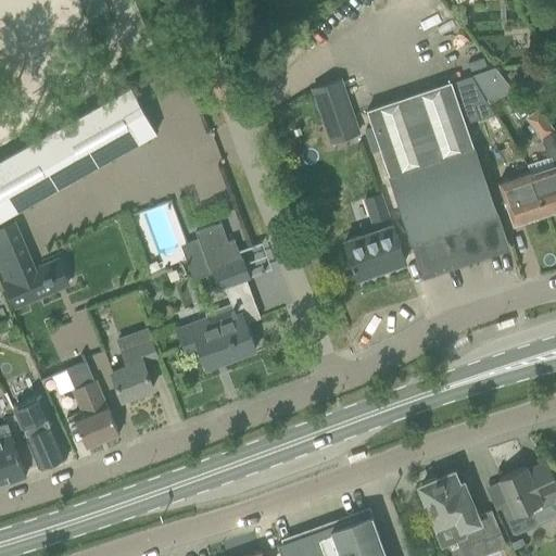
[(103,0),(79,0),(88,20),(109,12),(103,0)]
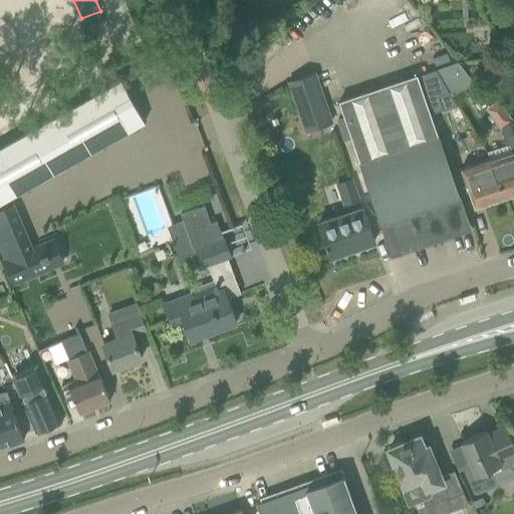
[(446,52),(432,57),(435,65),(449,60),(446,52)]
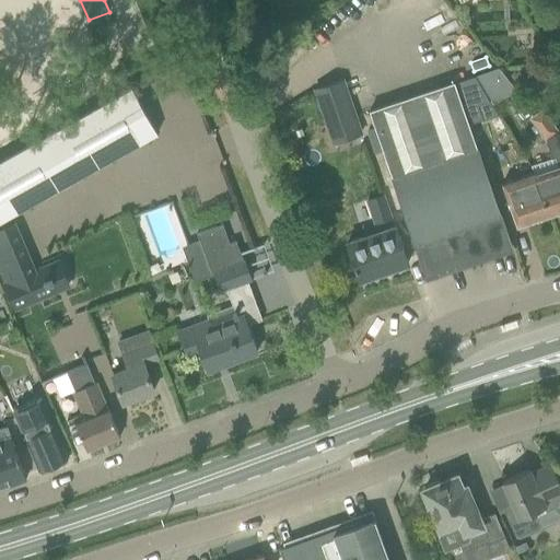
[(496,69),(488,71),(504,95),(512,90),(515,89),(498,68),(496,69)]
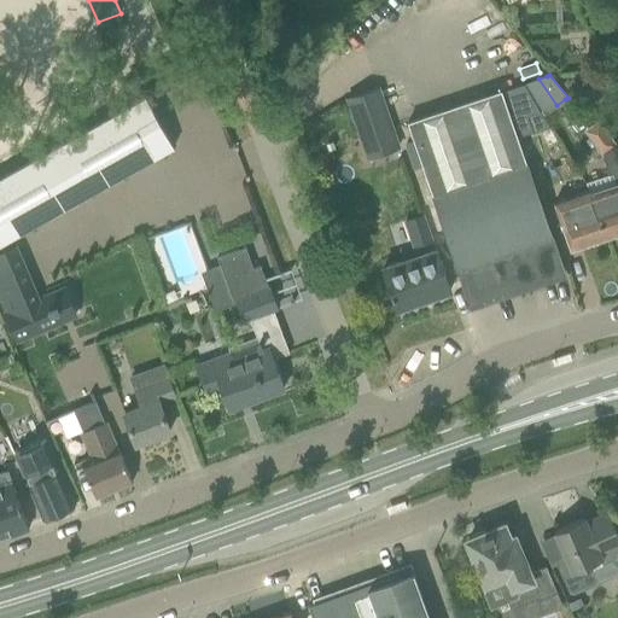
[(573,99),(583,91),(572,79),(563,87),(573,99)]
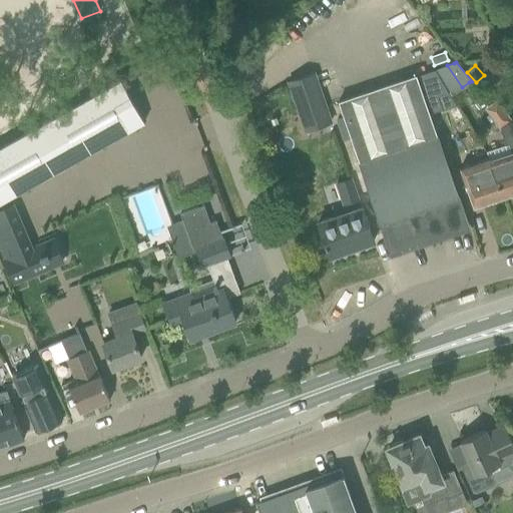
[(330,120),(312,70),(287,79),(293,96),(294,96),(299,109),(298,109),(299,114),(301,113),(304,123),(303,123),(305,129),(330,120)]
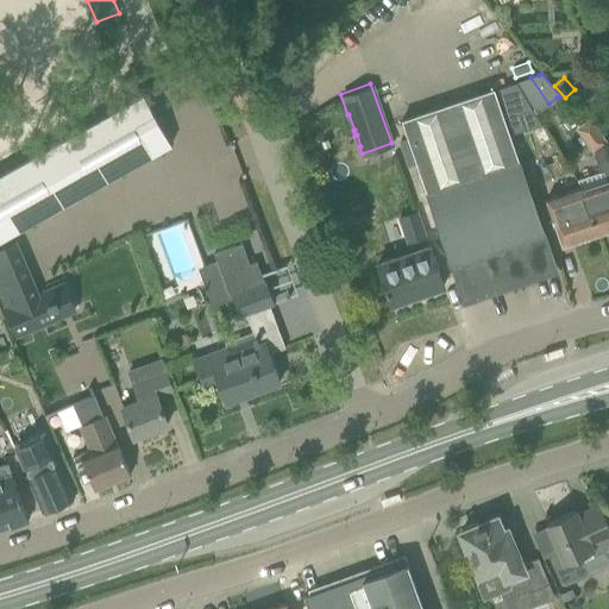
[(515,83),(494,90),(509,136),(523,131),(518,114),(532,110),(515,83)]
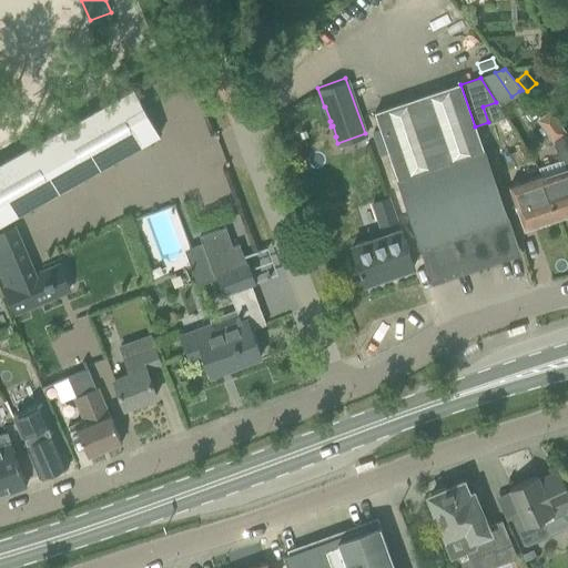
[(375,112),(425,261),(433,282),(518,252),(511,232),(475,127),(460,84),(459,83),(375,112)]
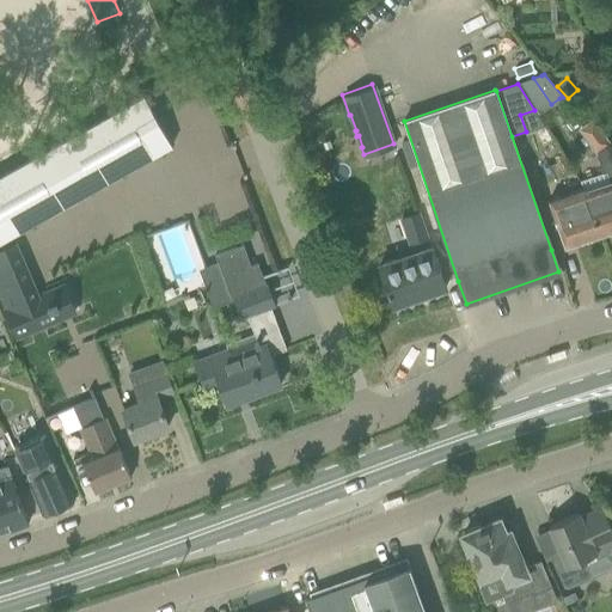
[(0,240),(172,146),(145,96),(0,175),(0,240)]
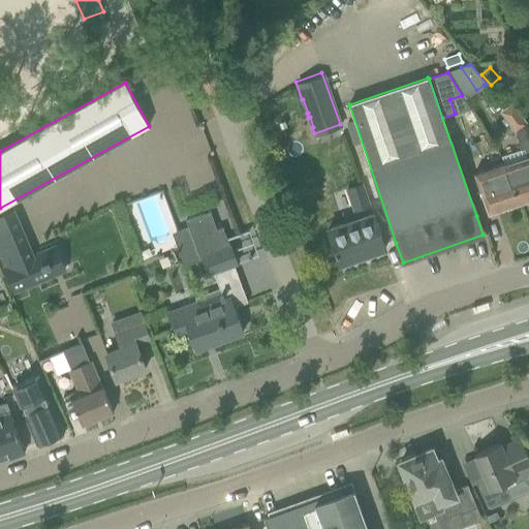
[(528,125),(514,103),(500,114),(515,133),(520,150),(524,149),(527,157),(506,164),(505,163),(503,164),(507,172),(518,204),(528,198),(528,125)]
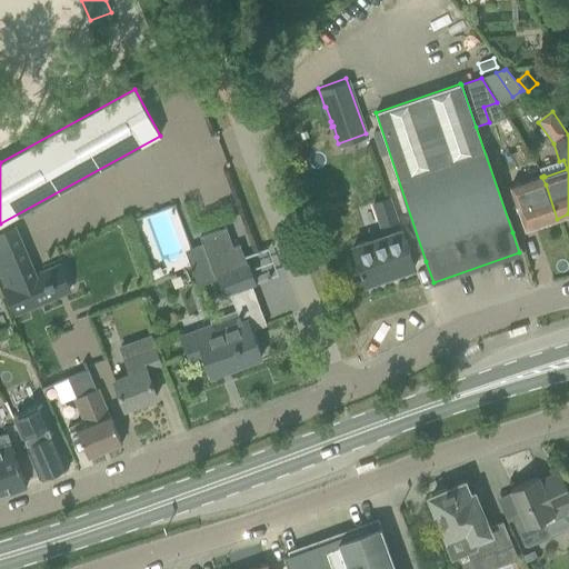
[(513,196),(518,209),(525,229),(557,219),(546,185),(541,177),(510,187),(513,196)]
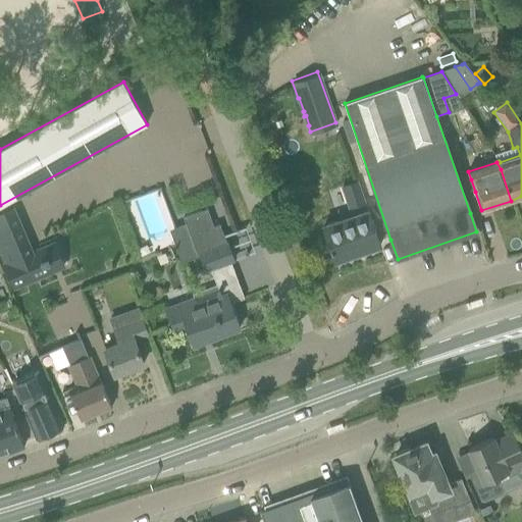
[(356,183),(338,188),(346,210),(363,204),(356,183)]
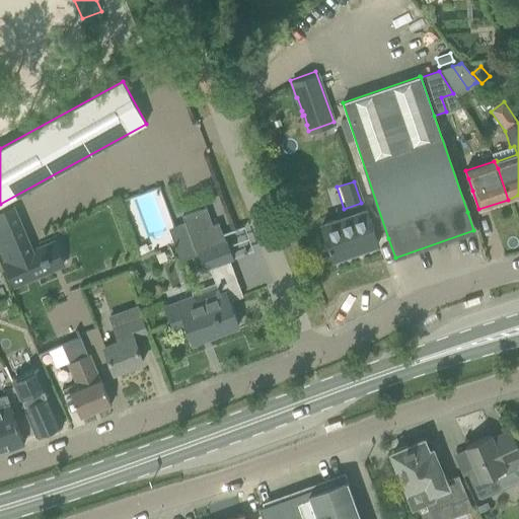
[(207,201),(212,219),(223,216),(219,198),(207,201)]
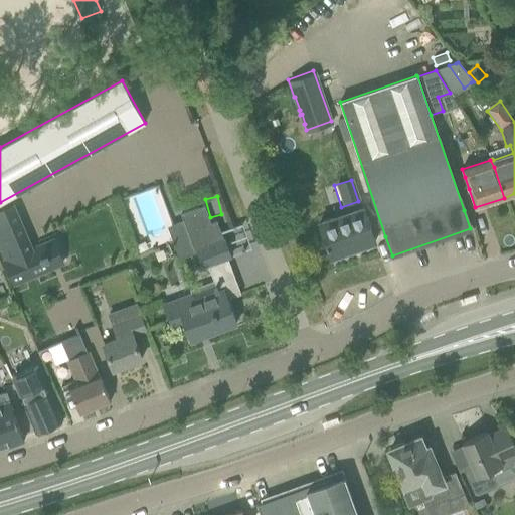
[(12,205),(0,209),(0,245),(6,261),(4,262),(13,285),(49,269),(45,260),(48,259),(46,253),(44,254),(40,245),(31,249),(12,205)]
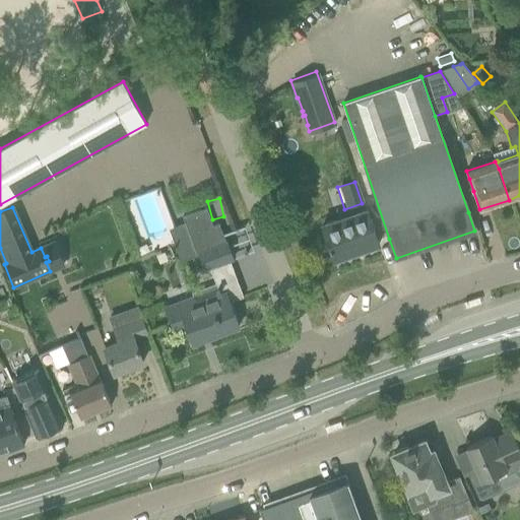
[(206,208),(182,216),(196,253),(199,252),(225,242),(218,223),(212,226),(206,208)]
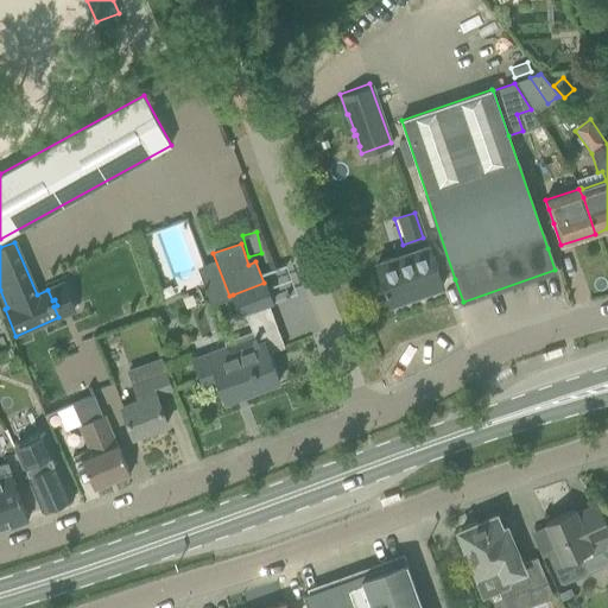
[(428,246),(377,264),(390,304),(443,285),(435,264),(434,264),(428,246)]
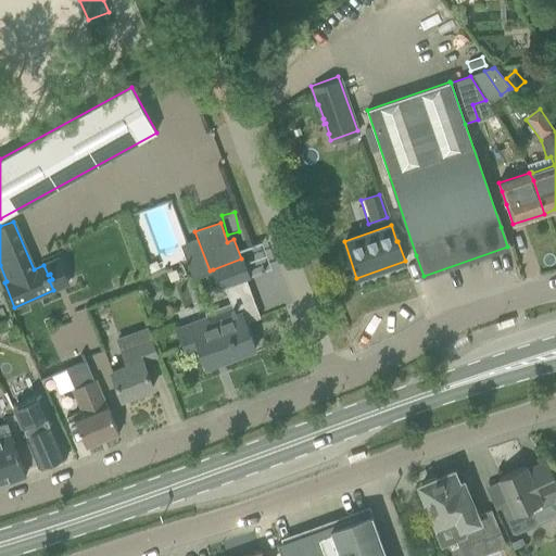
[(207,317),(177,328),(186,351),(198,346),(205,368),(242,355),(255,350),(244,323),(260,317),(245,279),(249,278),(242,258),(241,258),(213,269),(219,289),(225,287),(236,318),(211,327),(207,317)]
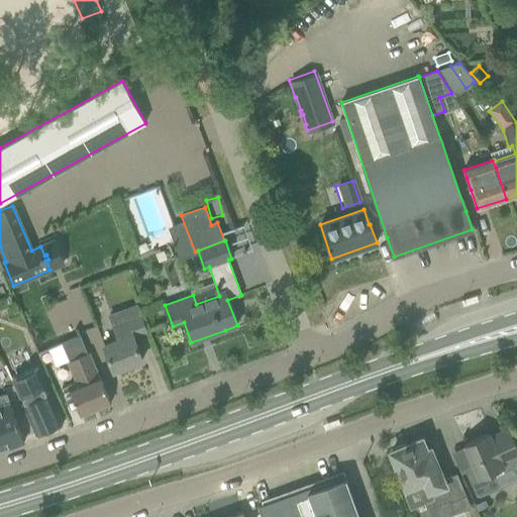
[(145,331),(138,312),(135,306),(109,315),(118,340),(104,345),(113,371),(141,360),(132,336),(145,331)]
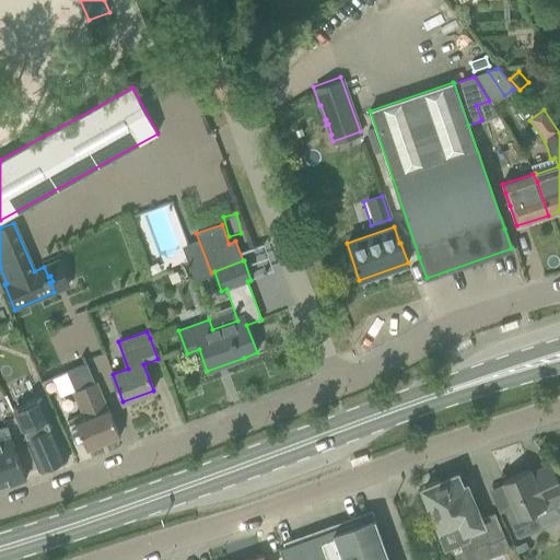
[(73,419),(79,430),(86,451),(119,436),(106,405),(102,407),(84,364),(65,372),(83,415),(73,419)]
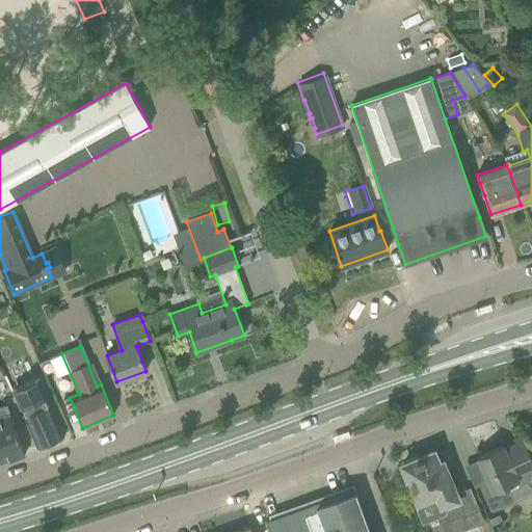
[(16,393),(14,393),(28,428),(36,448),(63,435),(55,417),(50,403),(40,378),(14,390),(16,393)]
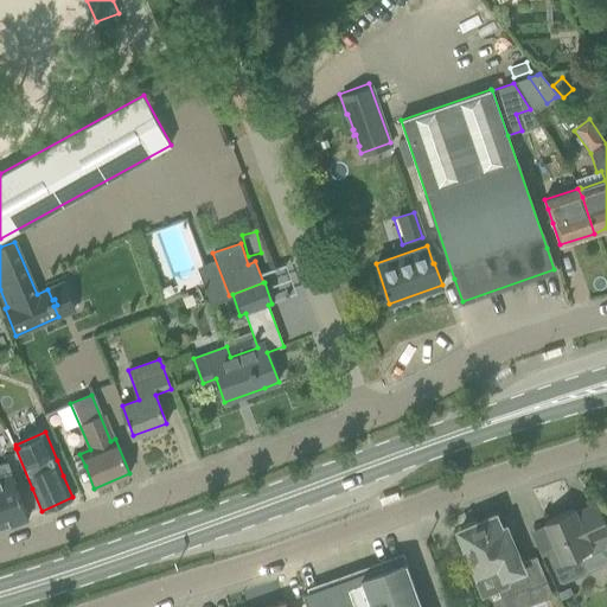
[(0,525),(27,516),(19,493),(12,475),(6,461),(0,462),(0,525)]
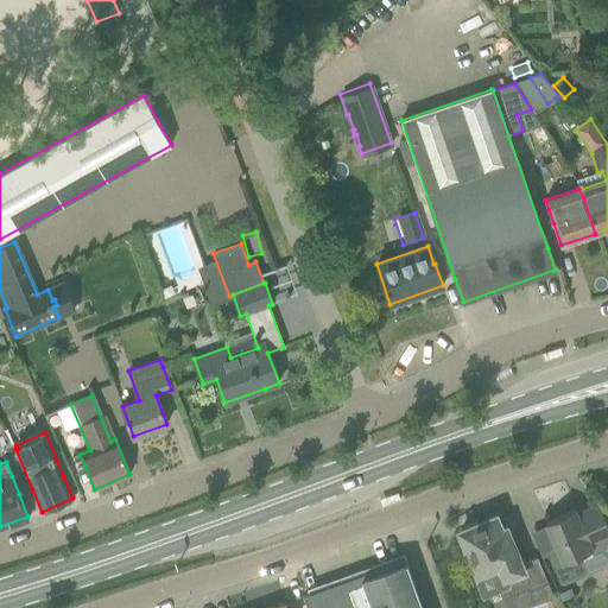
[(575,510),(545,523),(556,548),(545,552),(555,574),(559,584),(587,572),(581,558),(601,549),(607,558),(607,525),(607,526),(597,504),(576,513),(575,510)]
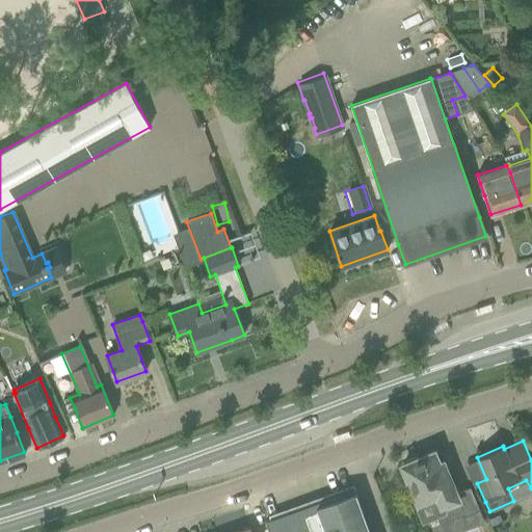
[(402,466),(410,484),(424,517),(435,512),(439,521),(461,511),(463,515),(477,509),(470,490),(455,496),(442,462),(439,464),(433,452),(402,466)]
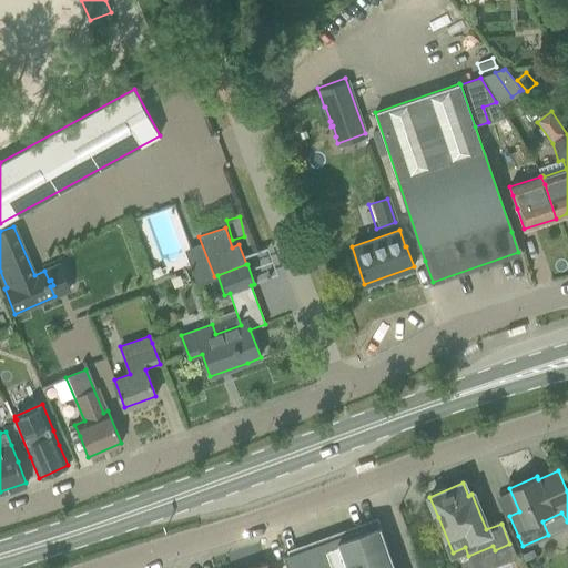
[(368,526),(283,557),(286,567),(394,567),(391,557),(387,547),(379,526),(371,529),(368,526)]
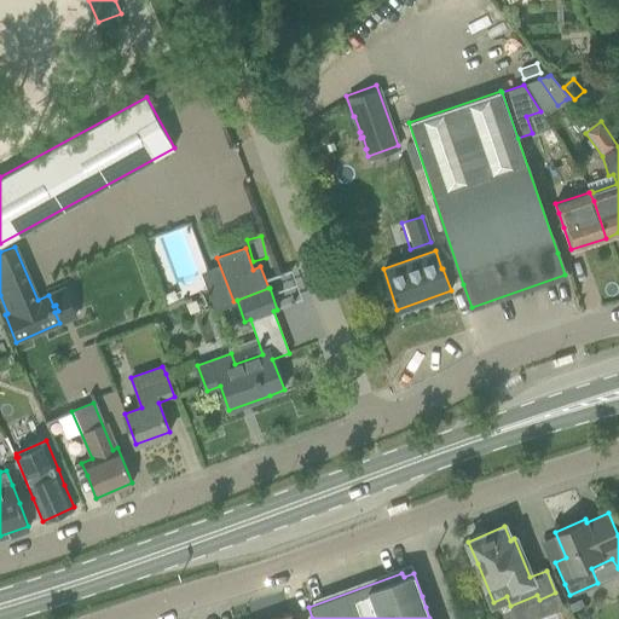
[(582,601),(570,607),(573,614),(585,608),(582,601)]
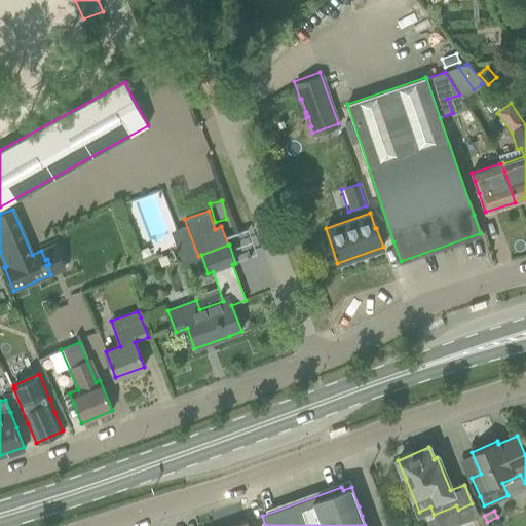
All buildings are outlined.
